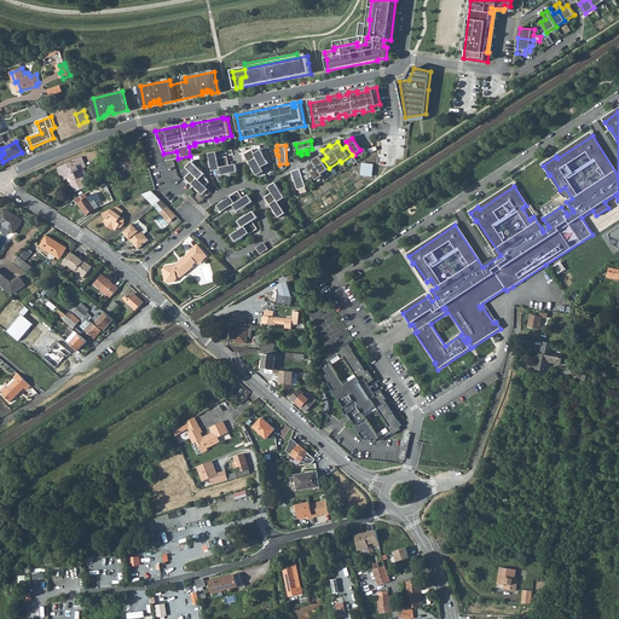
[(254,155),(262,168),(270,163),(261,150),(254,155)]
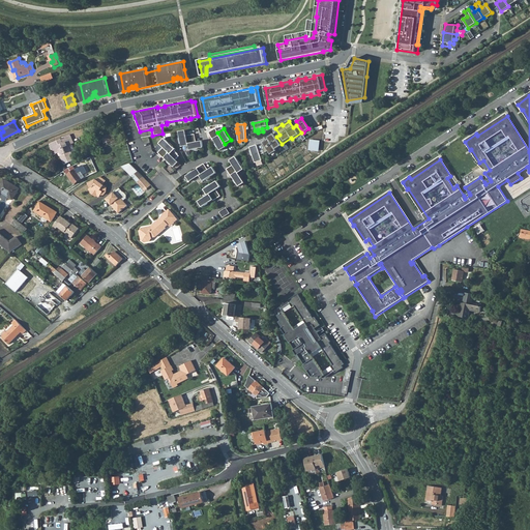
[(186,130),(179,131),(182,147),(189,146),(188,140),(196,138),(195,135),(187,136),(186,130)]
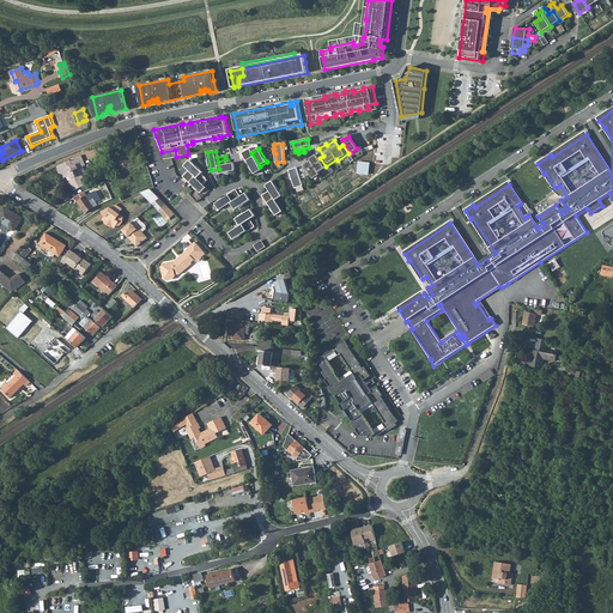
[(252,152),(244,157),(247,162),(248,161),(255,174),(262,170),(260,167),(252,153),(252,152)]
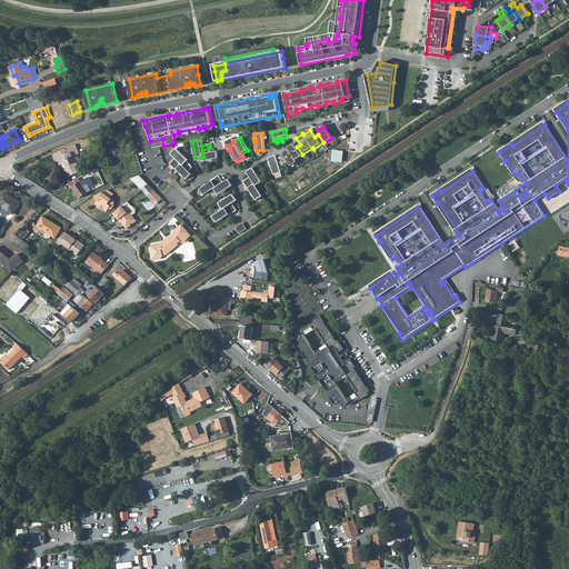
[(53,153),(57,160),(68,155),(79,150),(76,143),(69,147),(53,153)]
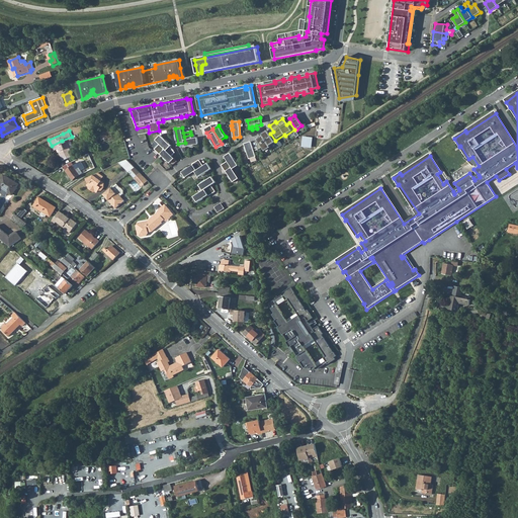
[(274,143),(267,132),(262,135),(263,137),(257,141),(256,142),(258,151),(262,148),(264,151),(270,148),(269,146),(274,143)]
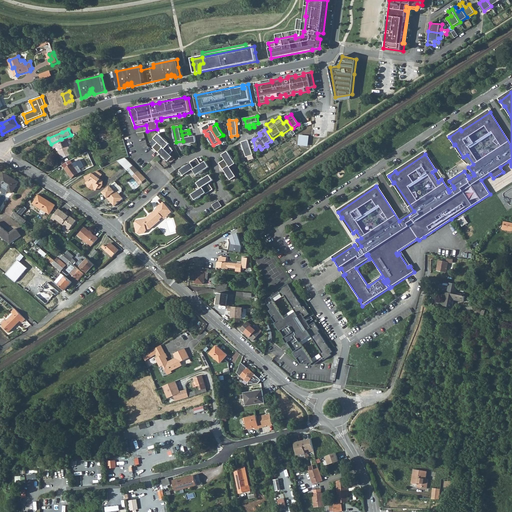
[(190,137),(189,133),(182,135),(183,141),(184,145),(196,143),(195,136),(190,137)]
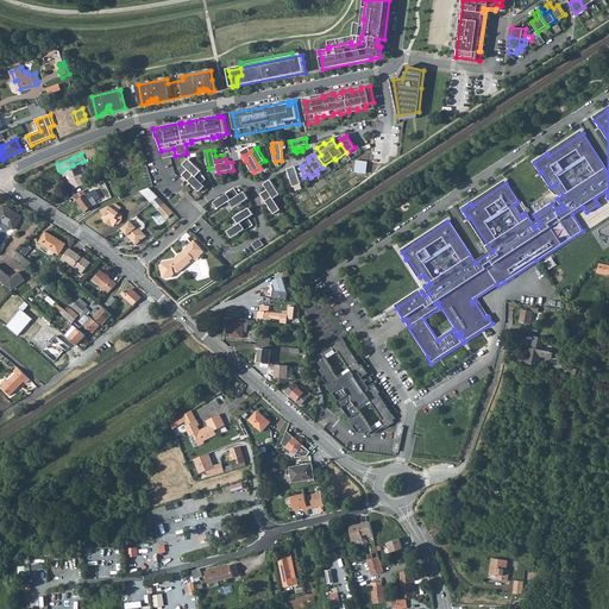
[(202,171),(189,159),(184,165),(188,169),(182,175),(189,182),(200,192),(206,187),(196,177),(202,171)]
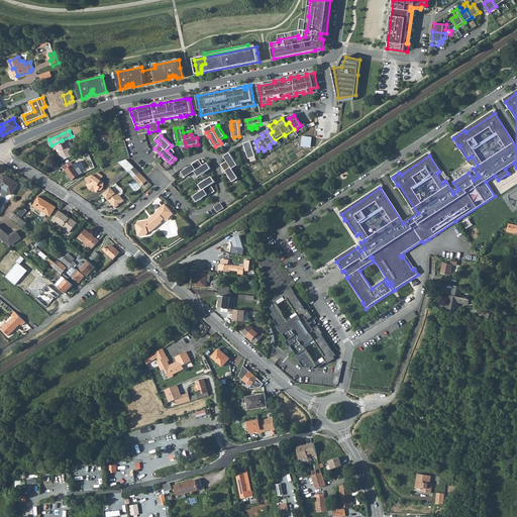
[(303,135),(301,146),(312,147),(313,137),(303,135)]
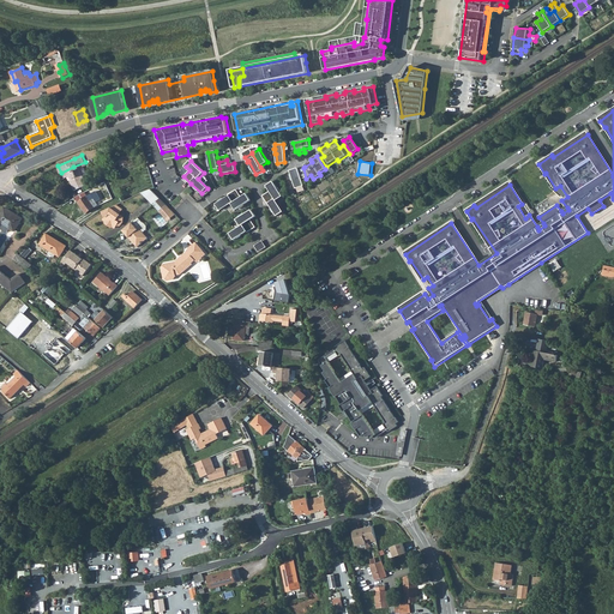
[(85,162),(73,167),(61,173),(64,179),(70,175),(71,179),(70,179),(74,190),(86,185),(83,175),(88,173),(84,167),(86,166),(85,162)]
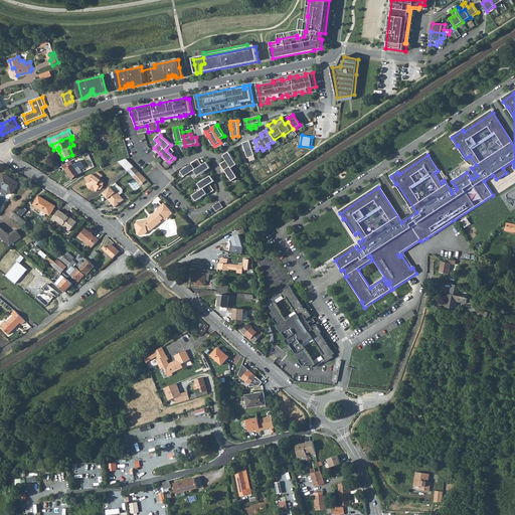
[(249,141),(243,143),(244,147),(243,147),(244,151),(245,151),(247,158),(254,156),(249,141)]
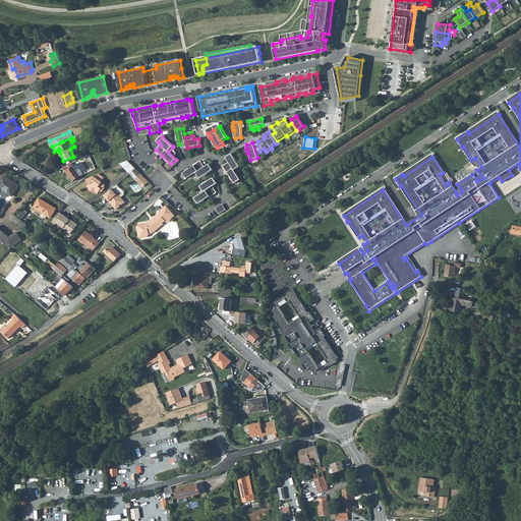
[(94,153),(77,161),(79,165),(96,157),(94,153)]
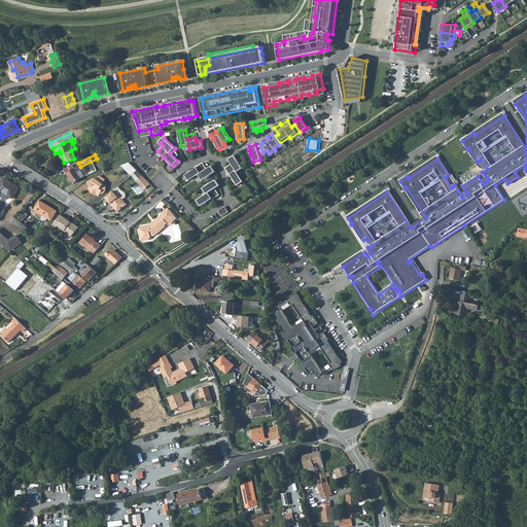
[(243,169),(235,155),(229,160),(232,164),(225,168),(227,172),(234,167),(237,172),(243,169)]
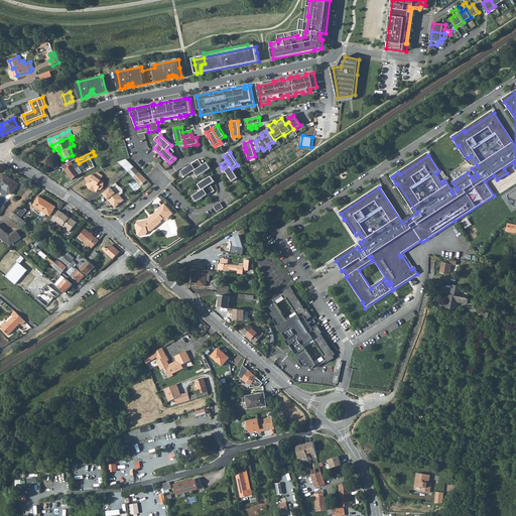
[(467,158),(466,158),(472,168),(477,165),(471,156),(467,158)]
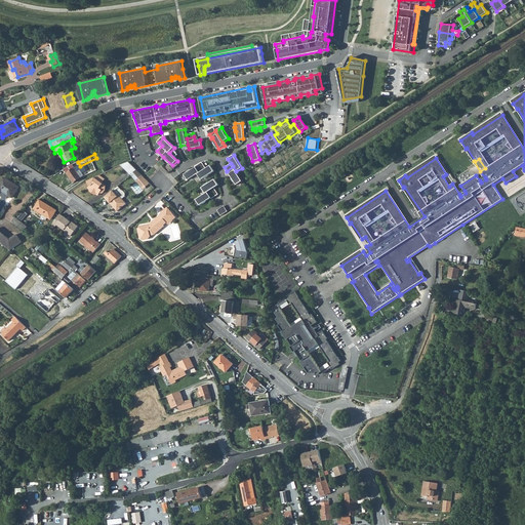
[(130,160),(124,163),(132,174),(133,173),(138,169),(130,160)]
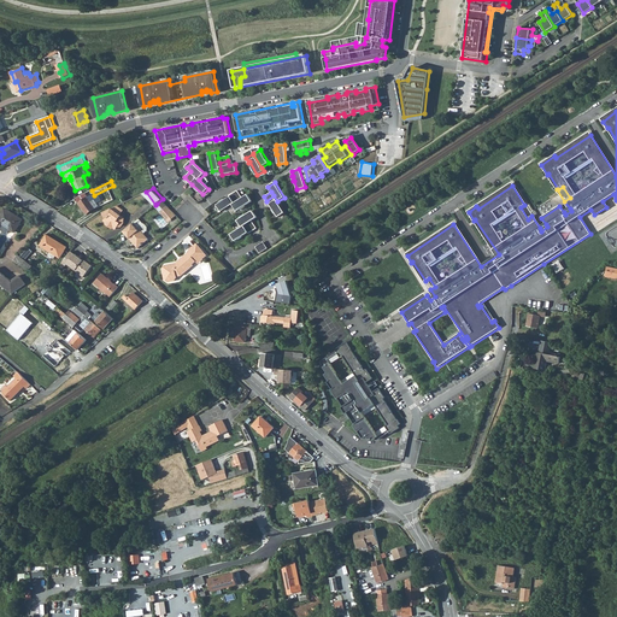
[(238,191),(234,193),(239,200),(233,204),(238,211),(252,201),(248,194),(242,198),(238,191)]
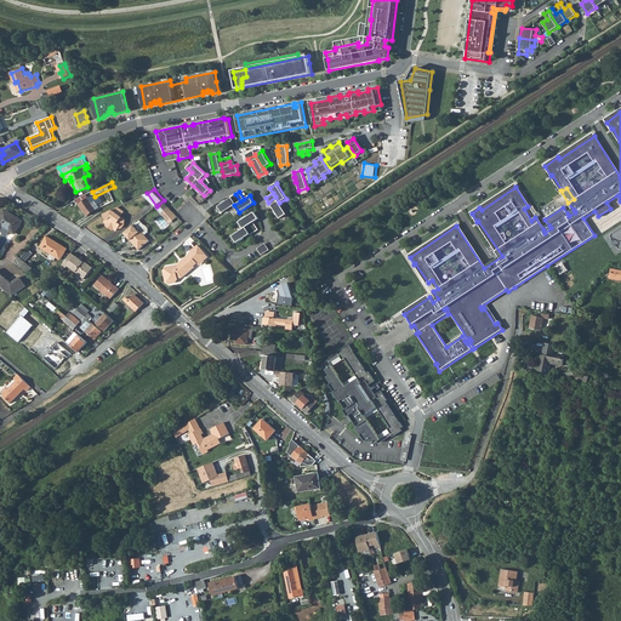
[(240,201),(235,194),(232,197),(232,198),(218,206),(223,212),(234,205),(240,201)]
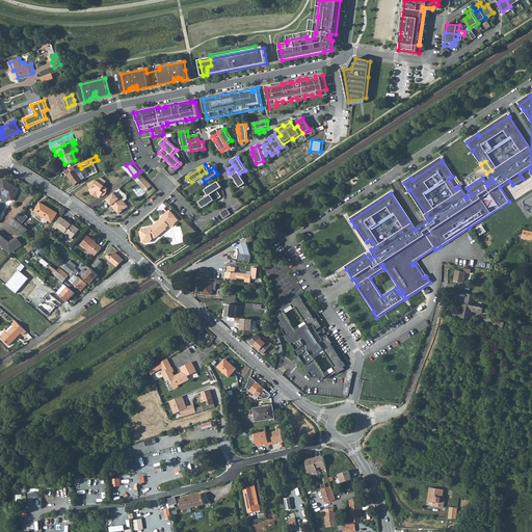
[(232,177),(233,176),(240,187),(245,183),(239,174),(236,168),(230,174),(232,177)]
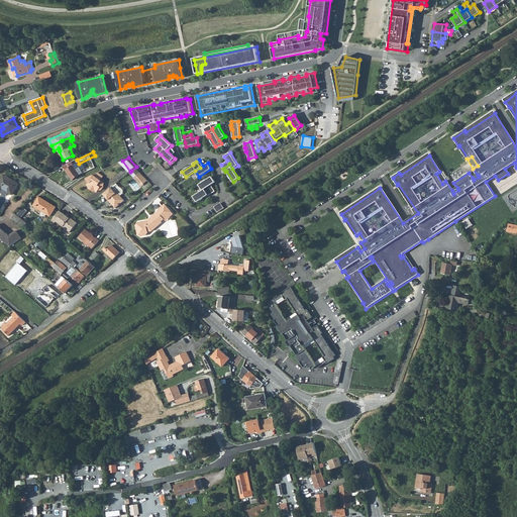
[(74,166),(67,171),(73,180),(81,175),(77,170),(74,166)]
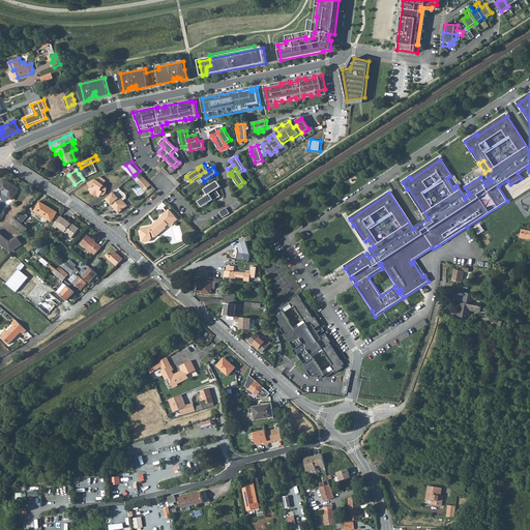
[(142,173),(140,171),(135,175),(139,181),(145,177),(142,173)]
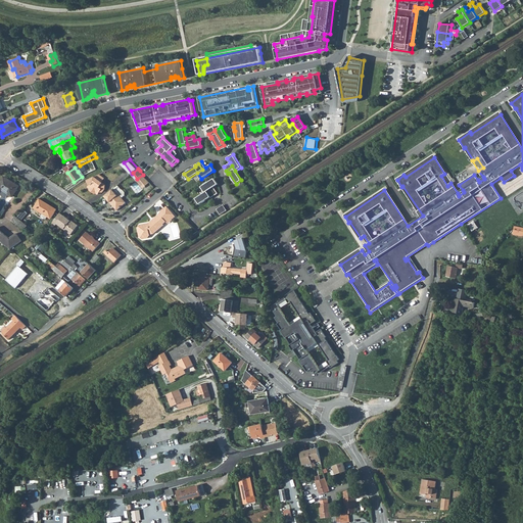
[(100,174),(89,179),(92,184),(90,186),(92,187),(92,189),(96,192),(98,192),(99,193),(101,191),(104,191),(106,188),(106,184),(103,181),(105,178),(100,174)]
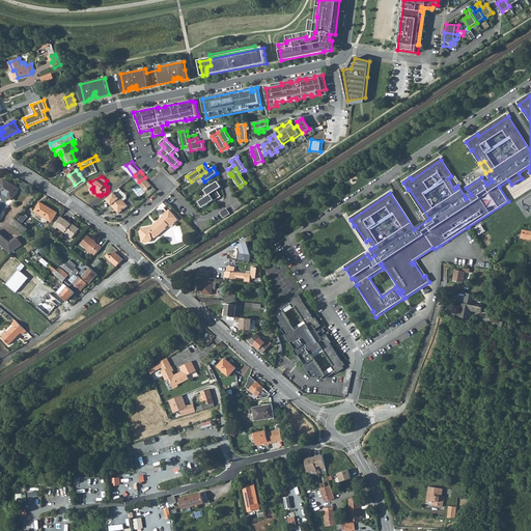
[(457,186),(451,176),(448,178),(454,189),(457,186)]
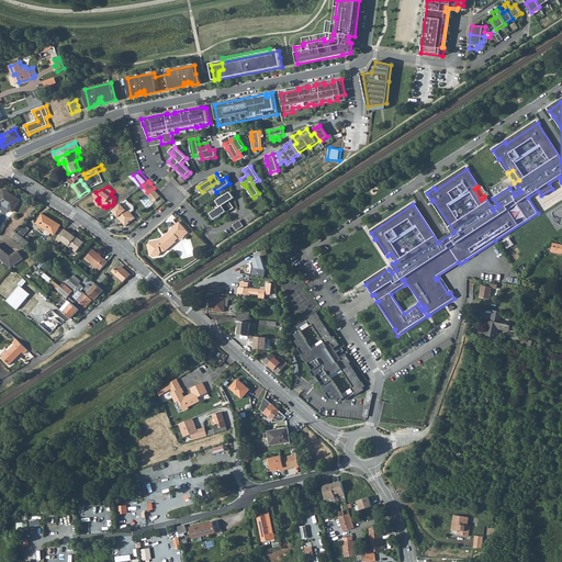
[(154,188),(147,192),(156,201),(161,197),(154,188)]
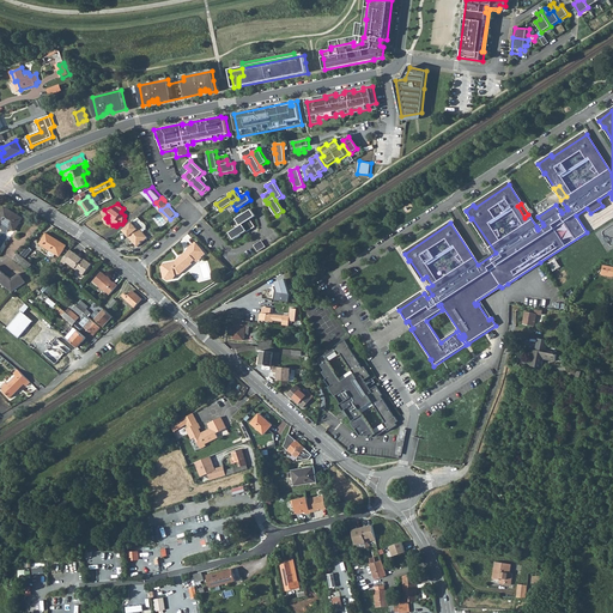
[(5,207),(0,213),(0,228),(7,232),(10,228),(14,231),(23,218),(5,207)]
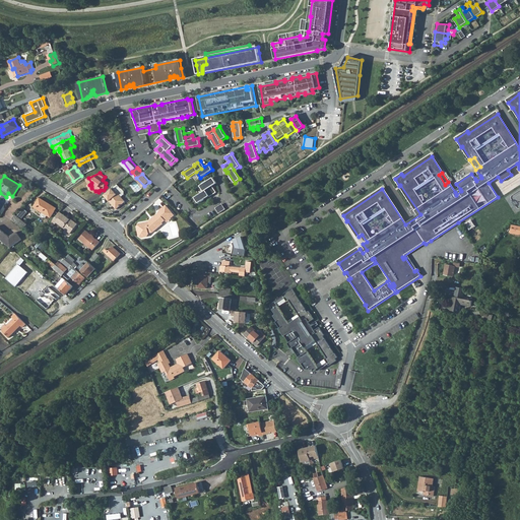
[(213,178),(200,186),(204,191),(209,188),(213,195),(216,192),(212,186),(216,183),(213,178)]
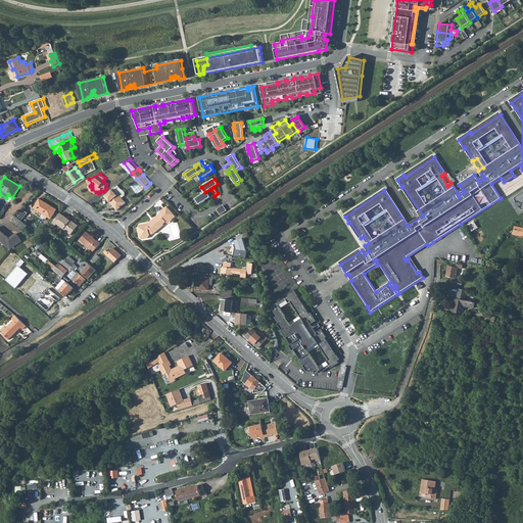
[(116,186),(105,196),(117,210),(126,203),(122,198),(125,196),(125,193),(124,191),(122,191),(116,186)]
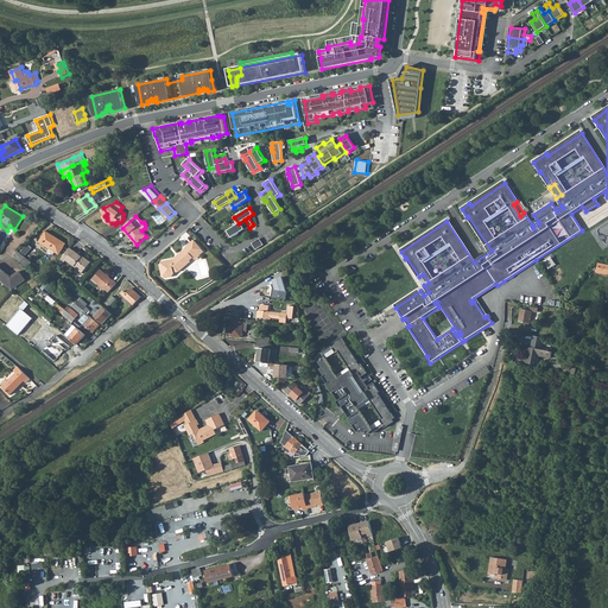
[(239,223),(228,230),(232,238),(245,229),(245,230),(249,228),(245,220),(239,223)]
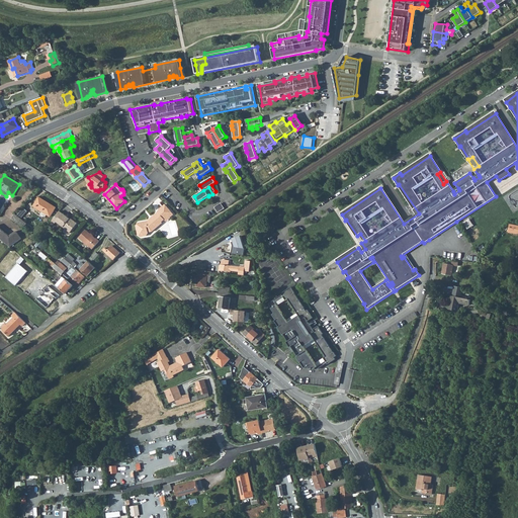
[(39,196),(33,206),(42,211),(40,214),(46,217),(47,214),(51,217),(56,207),(39,196)]
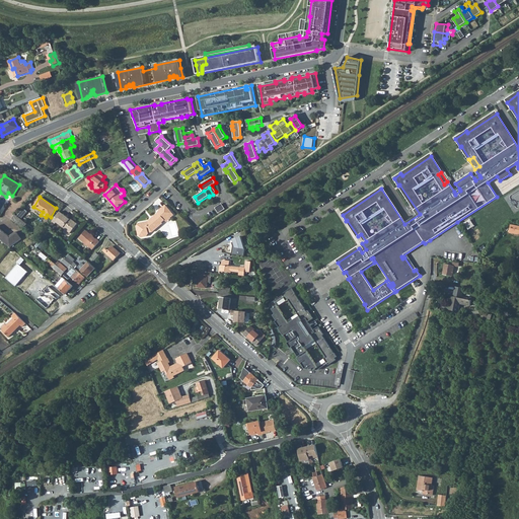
[(225,208),(222,204),(215,208),(218,212),(225,208)]
